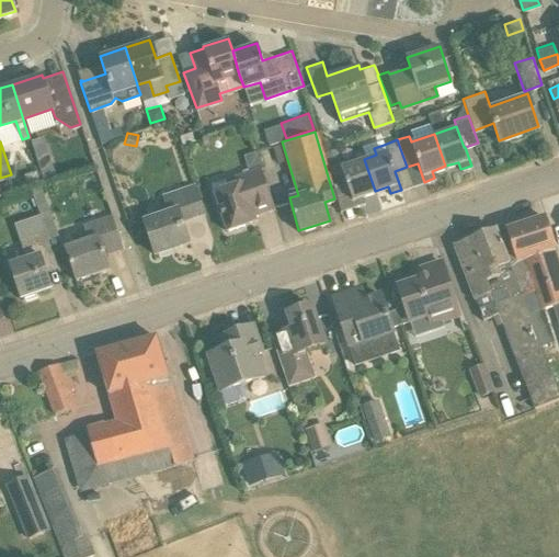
[(328,160),(339,156),(335,146),(324,150),(328,160)]
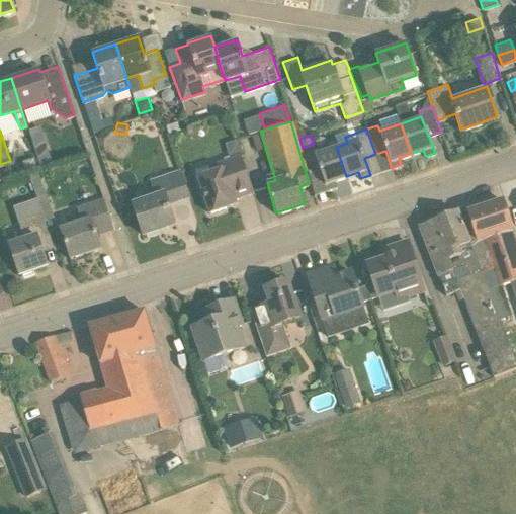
[(237,140),(236,138),(224,141),(228,154),(240,151),(237,140)]
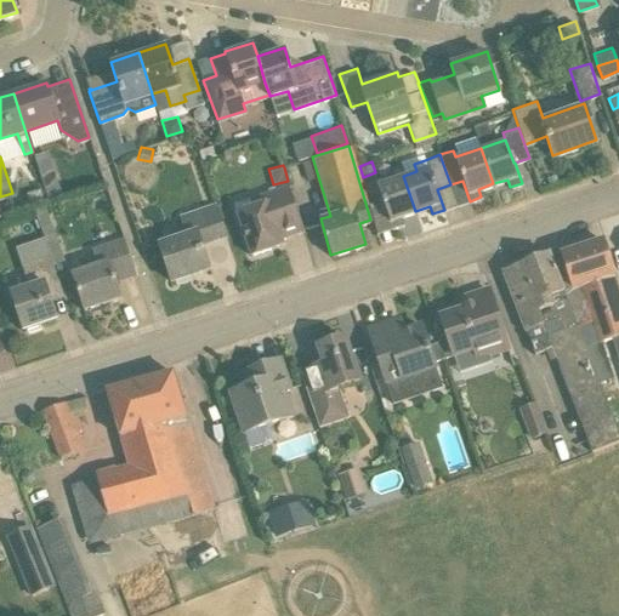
[(46,194),(56,192),(60,190),(52,166),(38,171),(46,194)]
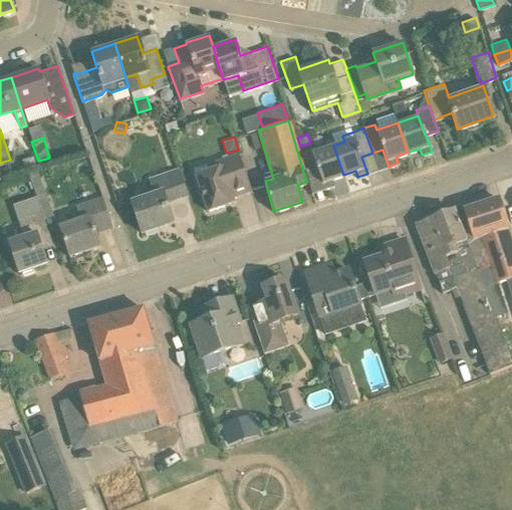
[(343,175),(333,146),(311,153),(316,165),(304,170),(308,181),(320,177),(323,188),(333,185),(331,179),(343,175)]
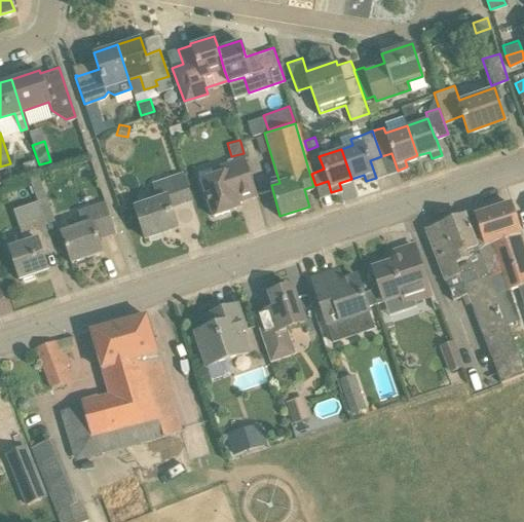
[(256,194),(244,155),(197,171),(212,215),(239,206),(236,196),(254,190),(255,194),(256,194)]
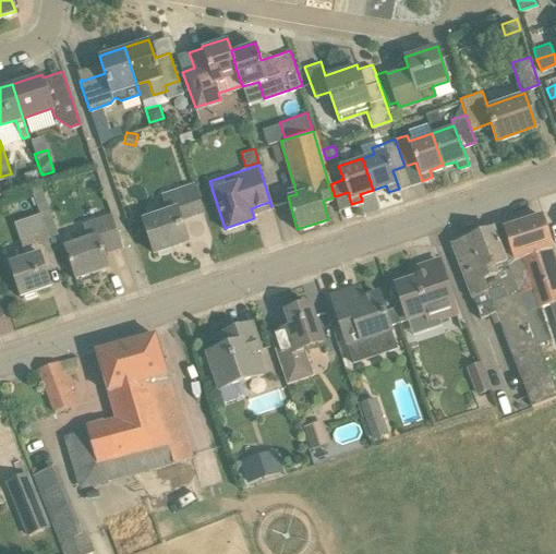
[(50,172),(41,175),(44,182),(52,179),(50,172)]
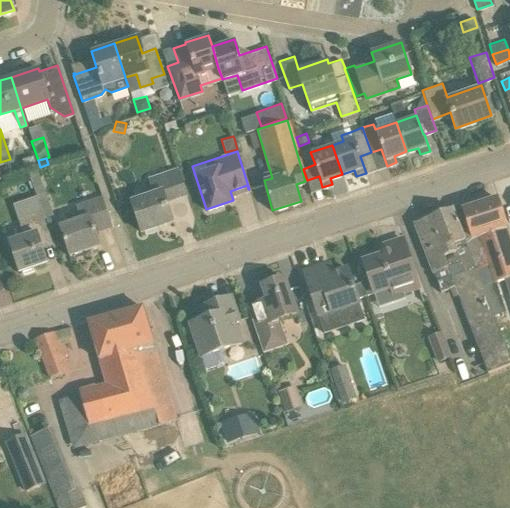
[(9,163),(1,166),(3,174),(12,171),(9,163)]
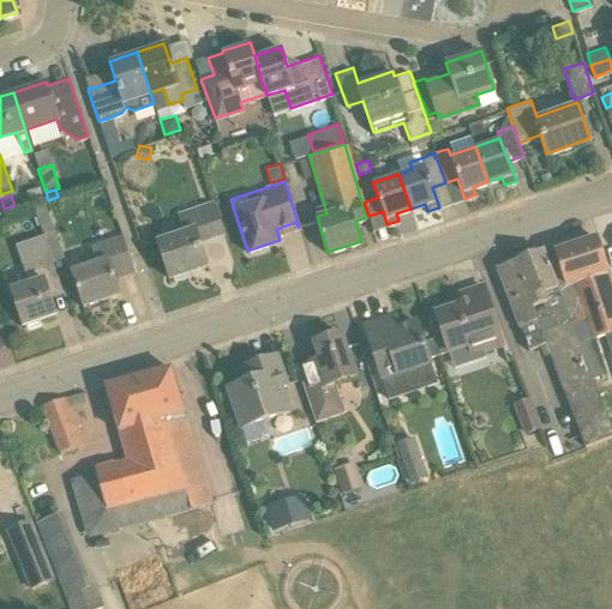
[(198,240),(223,230),(213,202),(178,213),(184,231),(157,241),(169,276),(205,264),(198,240)]
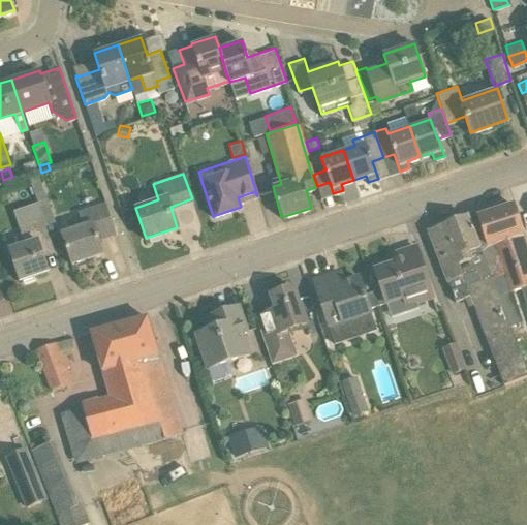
[(38,245),(50,241),(36,202),(12,209),(24,243),(9,248),(20,280),(47,271),(38,245)]
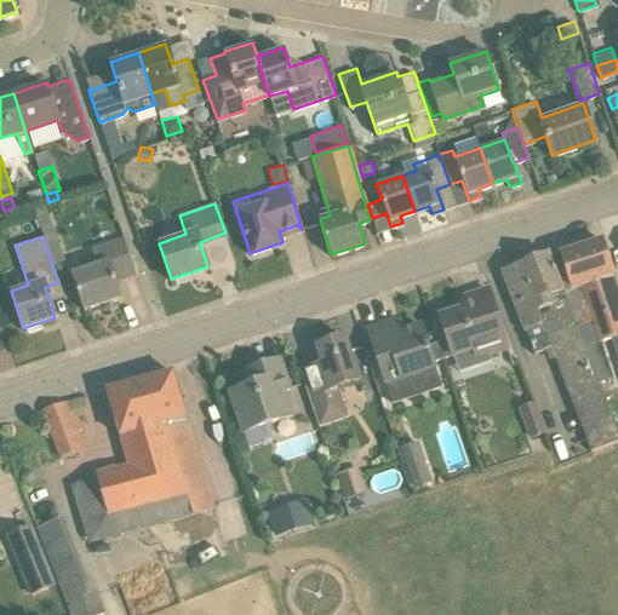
[(113,275),(118,272),(119,279),(135,274),(121,236),(99,245),(91,247),(97,263),(72,272),(83,309),(120,295),(113,275)]
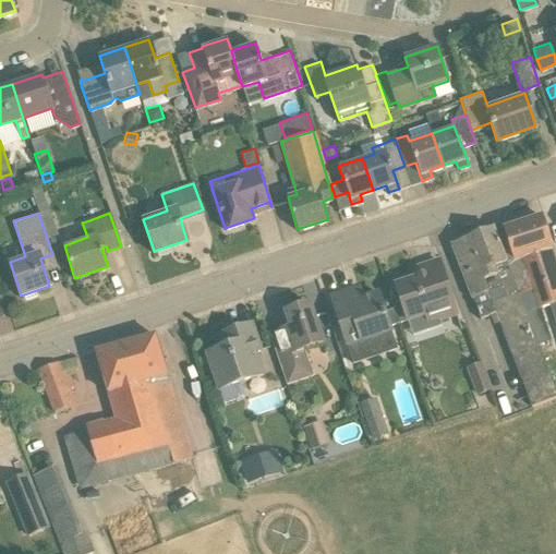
[(555,261),(554,255),(541,214),(493,229),(518,293),(519,293),(531,290),(535,306),(548,302),(555,324),(555,261)]
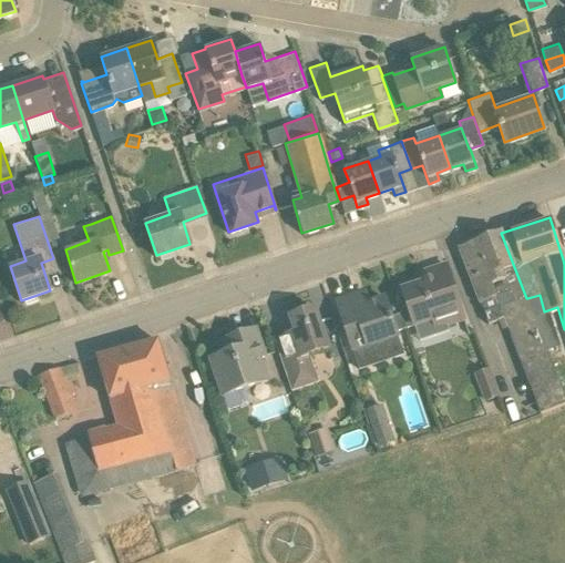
[(526,298),(501,233),(500,229),(458,245),(475,292),(485,321),(502,316),(519,359),(540,411),(564,400),(564,397),(546,348),(527,298),(526,298)]
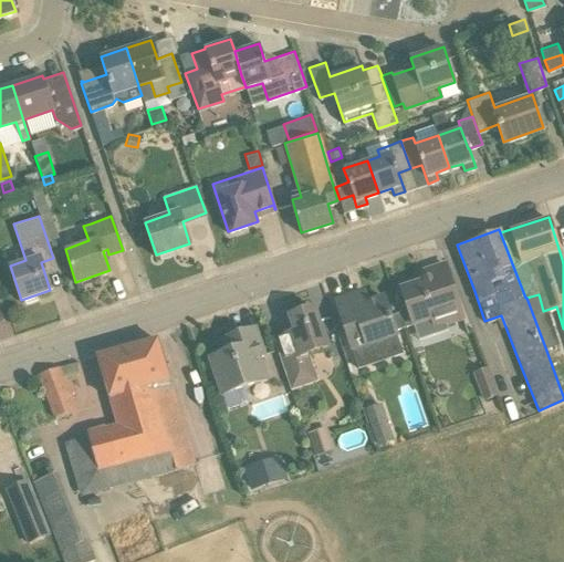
[(444,262),(424,269),(425,274),(420,276),(421,279),(399,287),(411,323),(441,313),(444,322),(462,315),(444,262)]
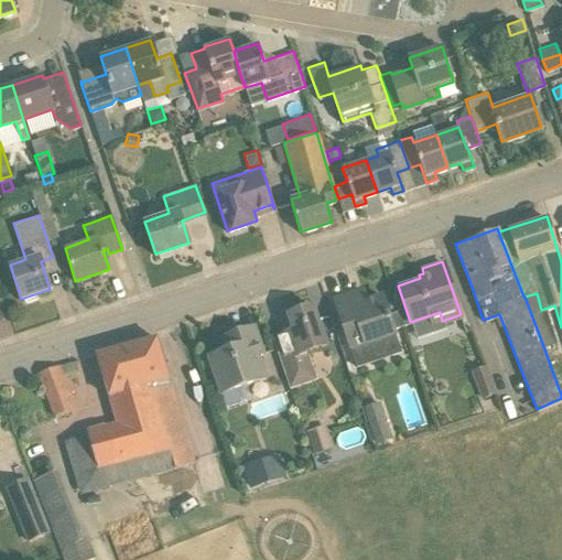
[(393,332),(395,332),(381,294),(357,302),(353,291),(333,298),(347,342),(349,341),(357,364),(399,350),(393,332)]
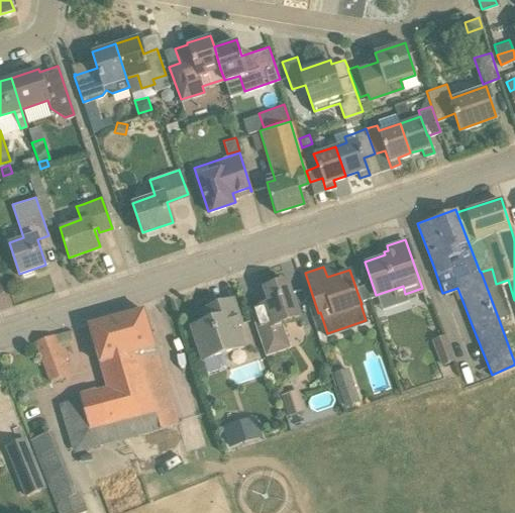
[(281,321),(298,316),(286,279),(264,287),(268,299),(247,305),(265,354),(289,345),(281,321)]
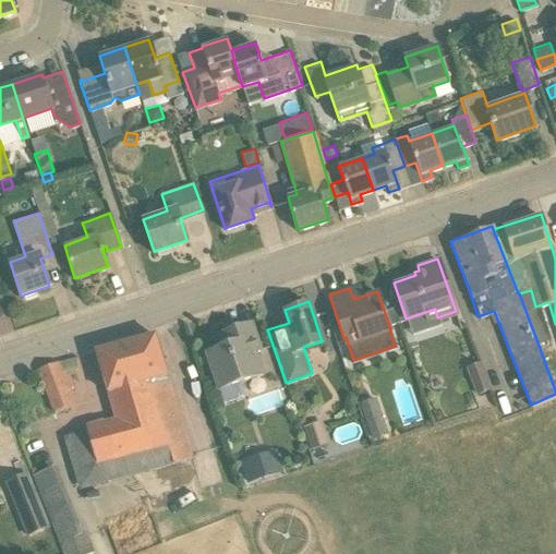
[(255,351),(260,349),(251,321),(229,328),(231,335),(220,338),(222,346),(206,351),(218,387),(262,373),(255,351)]
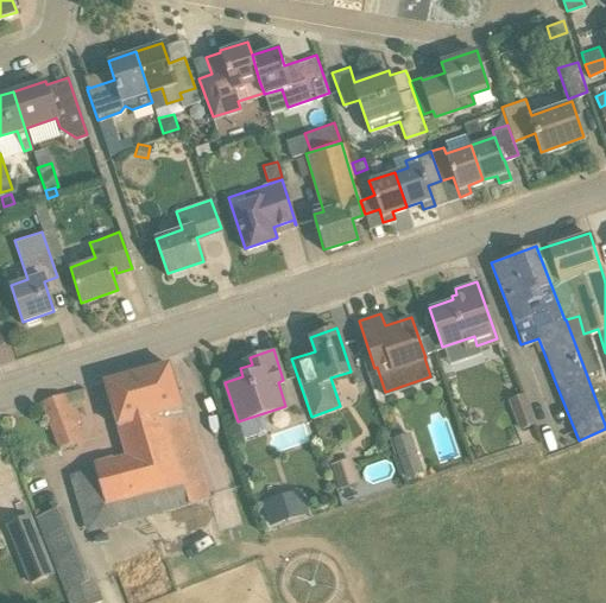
[(181,407),(182,407),(169,362),(103,381),(124,452),(90,462),(108,524),(208,495),(181,407)]
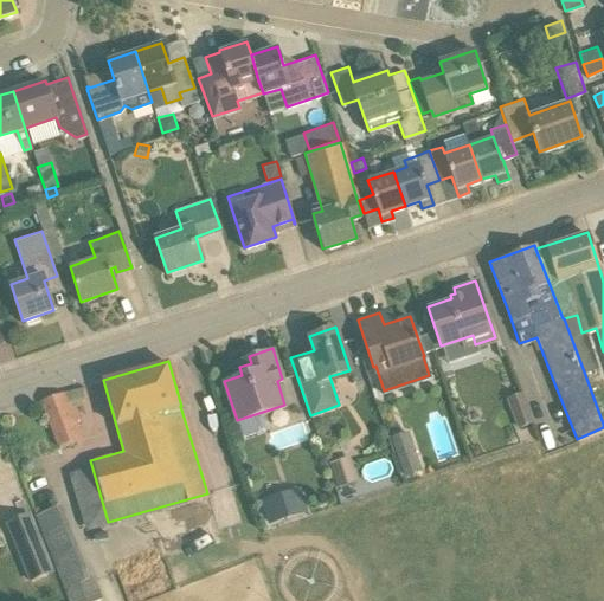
[(522,389),(505,396),(516,426),(534,419),(522,389)]
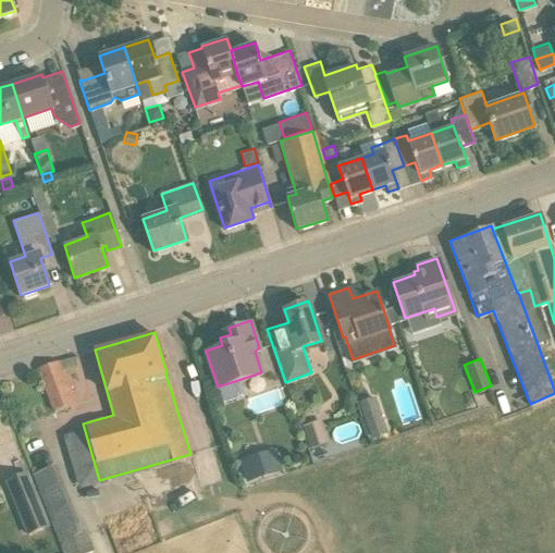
[(72,402),(63,377),(57,359),(37,366),(45,386),(52,409),(72,402)]
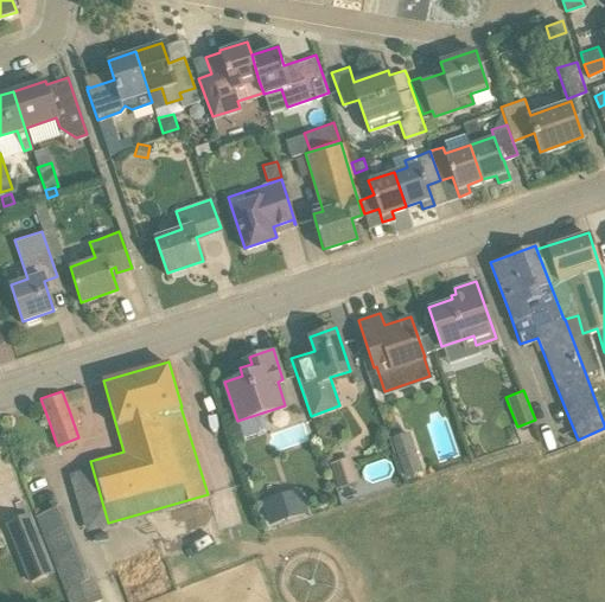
[(408,429),(390,435),(402,475),(421,469),(408,429)]
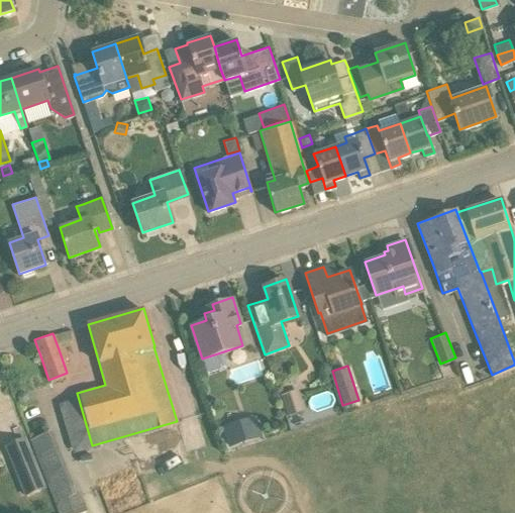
[(298,388),(280,393),(286,414),(304,408),(298,388)]
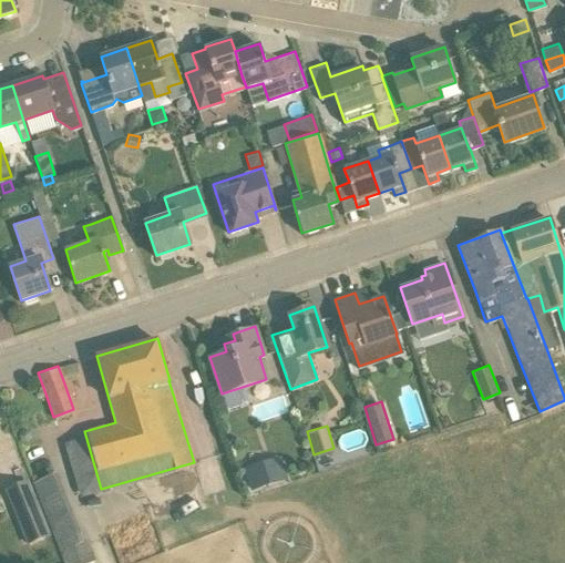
[(279,453),(243,467),(250,489),(287,477),(279,453)]
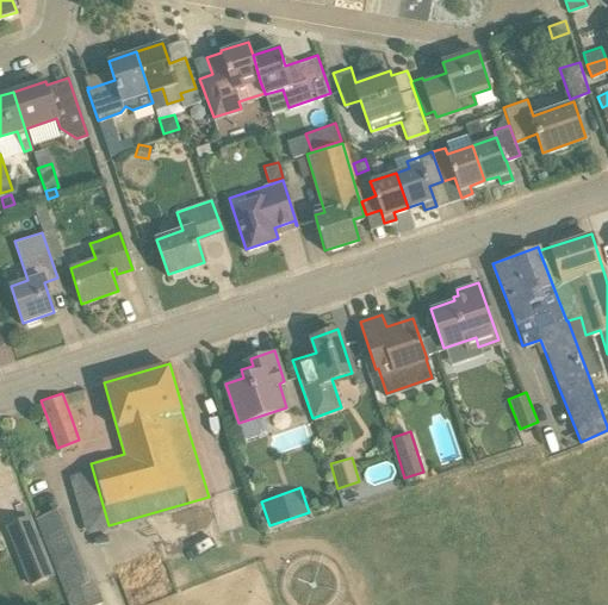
[(61,506),(35,516),(68,604),(90,604),(103,600),(93,578),(90,579),(61,506)]
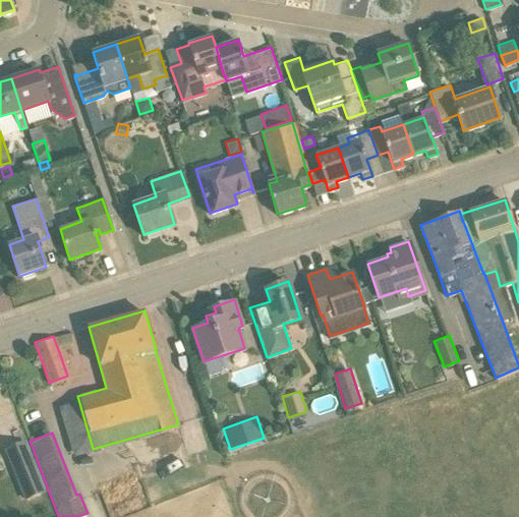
[(25,440),(4,448),(24,499),(46,491),(25,440)]
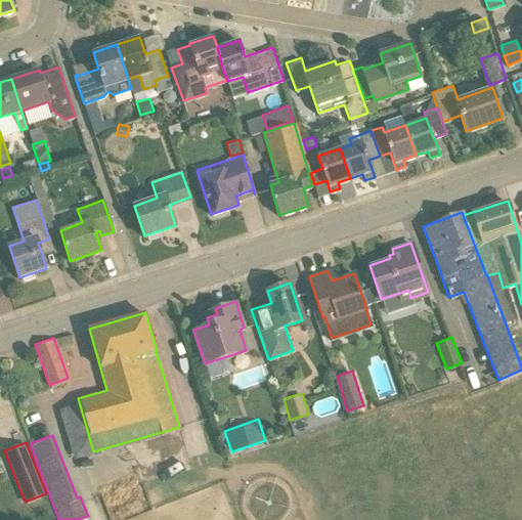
[(91,514),(88,515),(90,519),(106,519),(96,495),(86,500),(91,514)]
